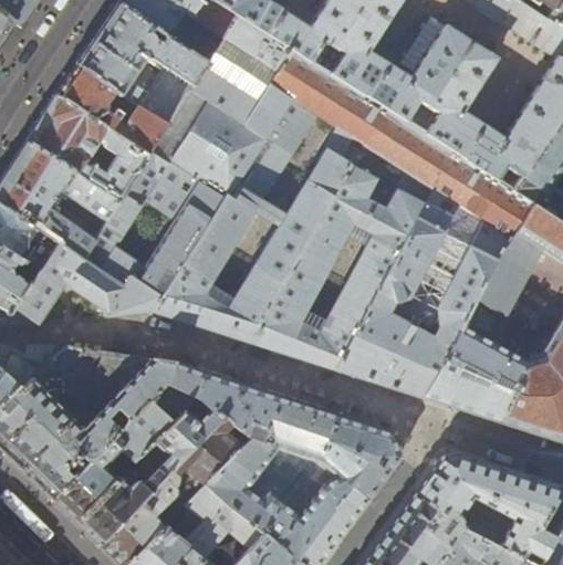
[(0,0),(0,10),(14,21),(20,24),(38,0),(0,0)]
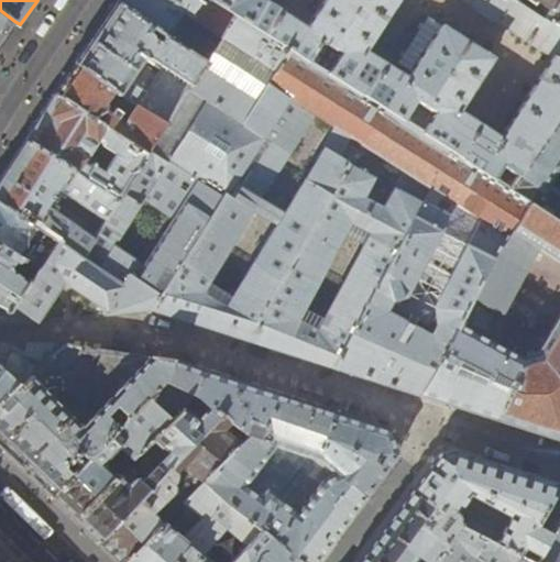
[(120,0),(120,1),(209,62),(191,88),(244,122),(293,48),(216,0),(120,0)]
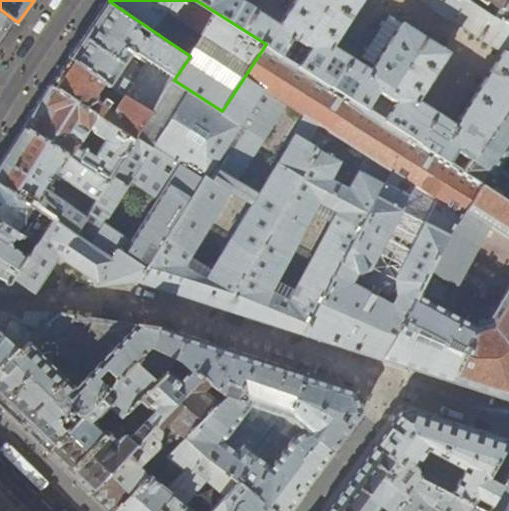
[(196,0),(266,44),(340,91),(410,135),(466,171),(508,104),(508,23),(497,16),(472,0),(425,0),(505,51),(457,124),(420,100),(451,52),(393,16),(367,56),(378,64),(373,70),(335,46),(364,0),(296,0),(281,24),(242,0),(196,0)]
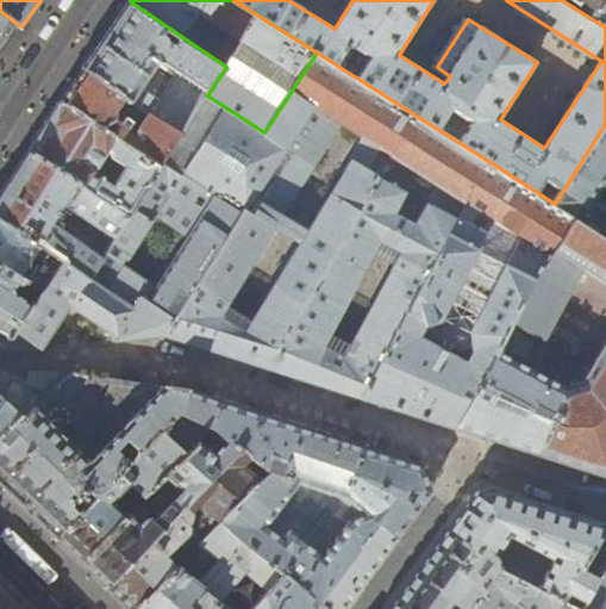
[(604,0),(600,6),(592,19),(605,28),(605,0),(604,0)]
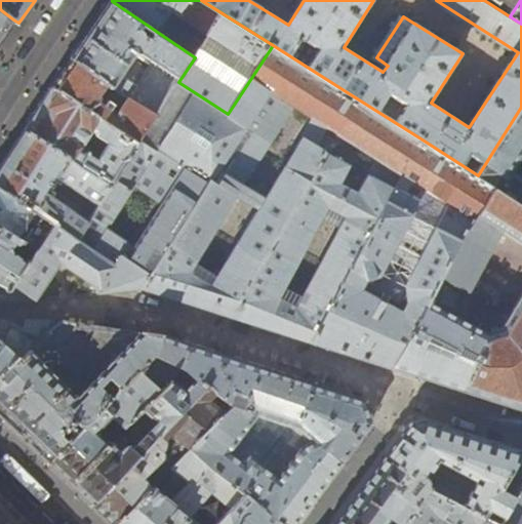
[(158,116),(178,82),(195,57),(112,1),(91,32),(74,57),(158,116)]
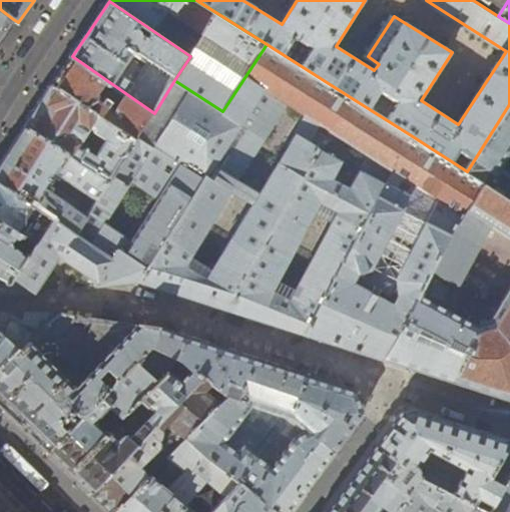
[(0,9),(0,39),(13,19),(0,9)]
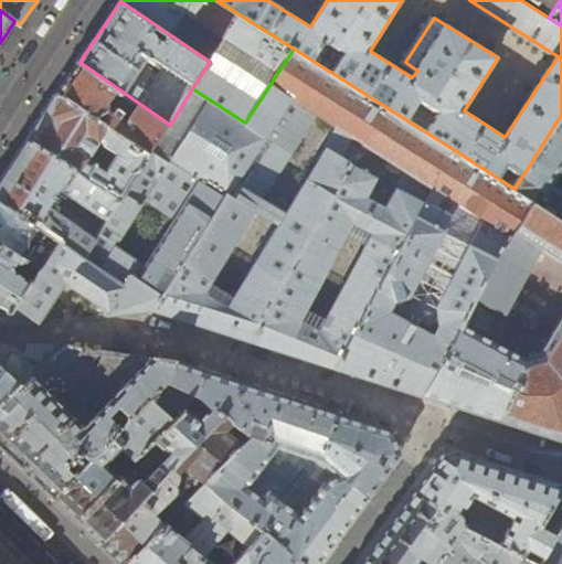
[(203,326),(250,341),(351,165),(348,163),(341,158),(375,100),(294,49),(245,123),(192,88),(170,125),(155,148),(230,195),(181,272),(166,295),(155,310),(203,326)]
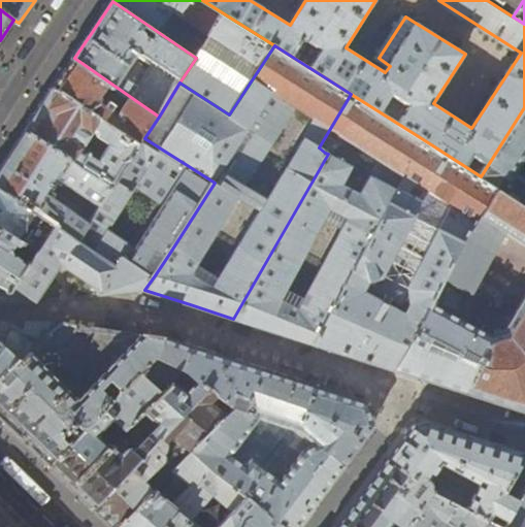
[(64,72),(55,88),(140,145),(144,138),(159,117),(74,58),(67,68),(64,72)]
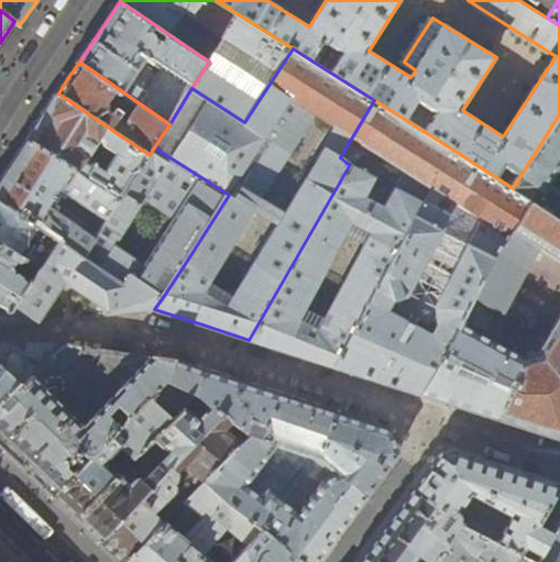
[(58,94),(44,116),(29,138),(121,200),(150,155),(58,94)]
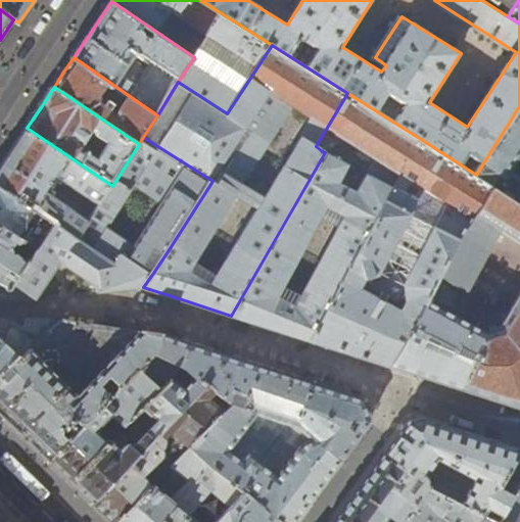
[(330,127),(399,171),(419,138),(347,93),(316,146),(322,151),(331,136),(326,133),(330,127)]
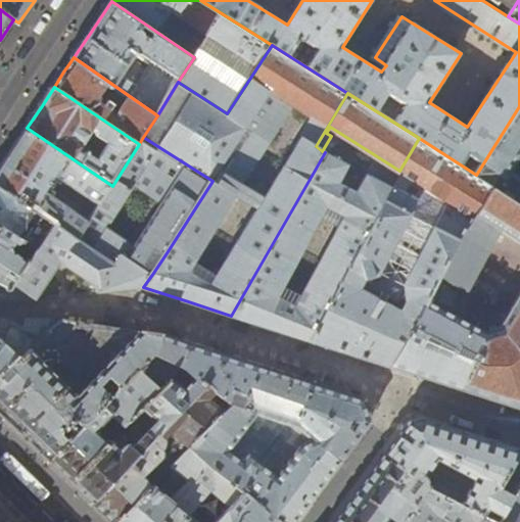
[(519,106),(476,175),(491,184),(519,201),(519,106)]
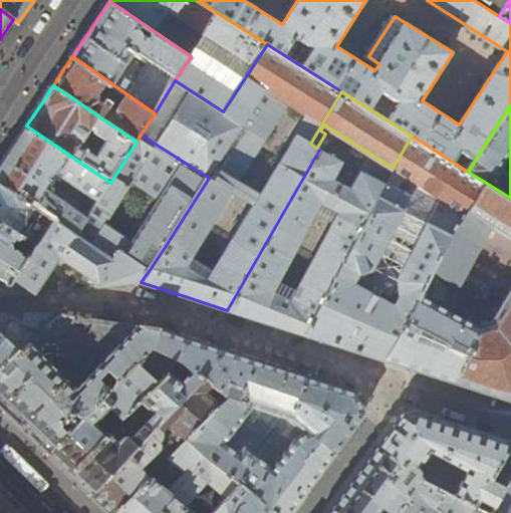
[(76,236),(110,183),(26,125),(0,164),(0,184),(54,221),(76,236)]
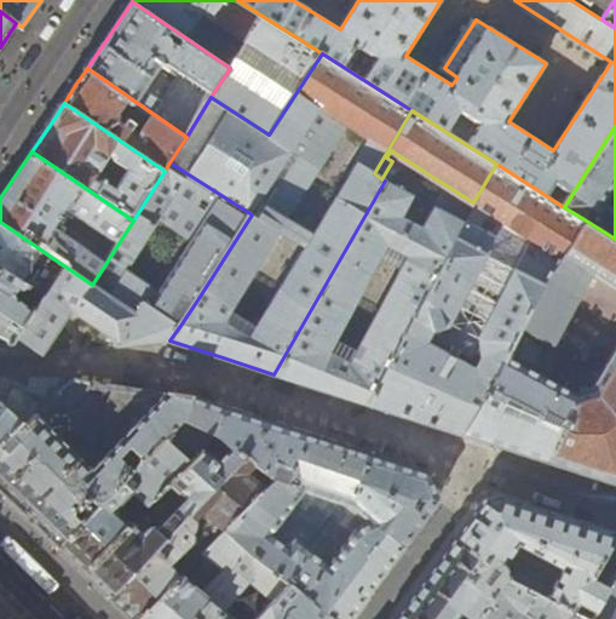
[(170,162),(165,171),(133,221),(92,285),(65,267),(46,297),(26,327),(19,336),(44,353),(45,353),(74,311),(87,320),(119,340),(119,342),(119,343),(119,345),(140,343),(170,340),(182,324),(162,311),(120,284),(159,224),(166,221),(171,212),(202,233),(176,273),(177,284),(199,298),(252,215),(170,162)]
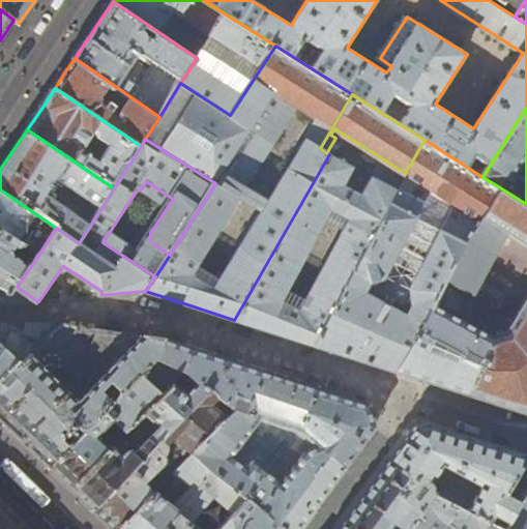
[(399,373),(498,186),(482,177),(425,140),(405,173),(407,175),(399,189),(397,188),(312,345),(358,359),(399,373)]
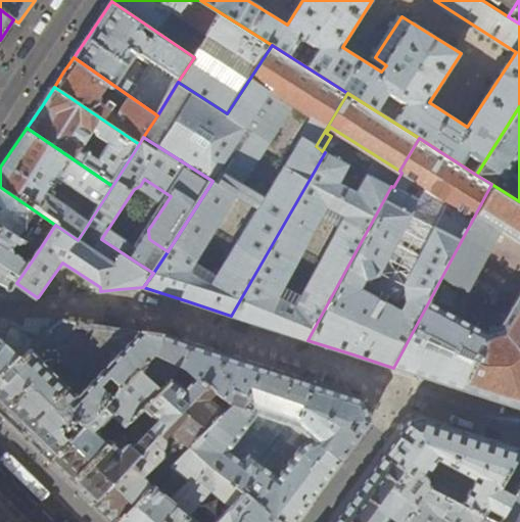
[(308,340),(391,186),(368,174),(300,301),(290,296),(283,291),(350,165),(325,152),(231,316),(273,329),(308,340)]
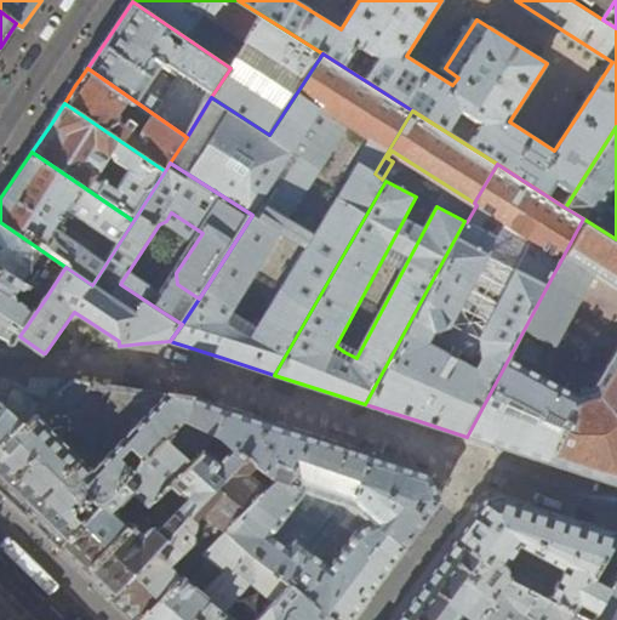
[(616,239),(583,219),(467,437),(541,461),(616,485),(616,239)]
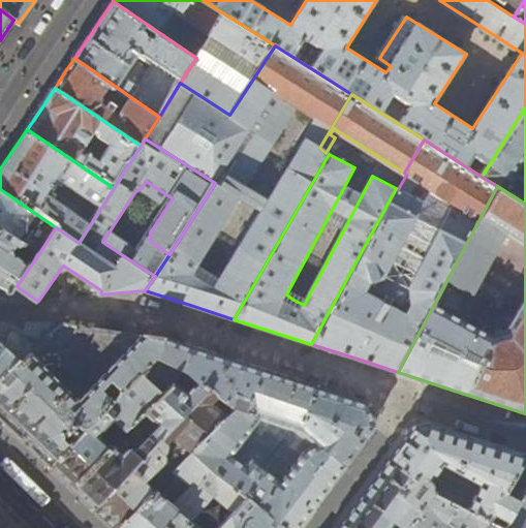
[(0,226),(21,241),(31,223),(40,236),(32,248),(39,253),(56,227),(0,189),(0,226)]
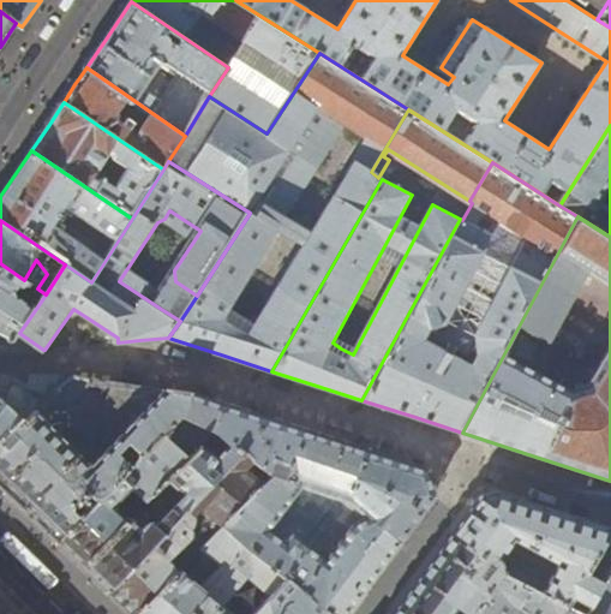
[(0,307),(25,325),(46,294),(37,288),(24,280),(0,263),(0,307)]
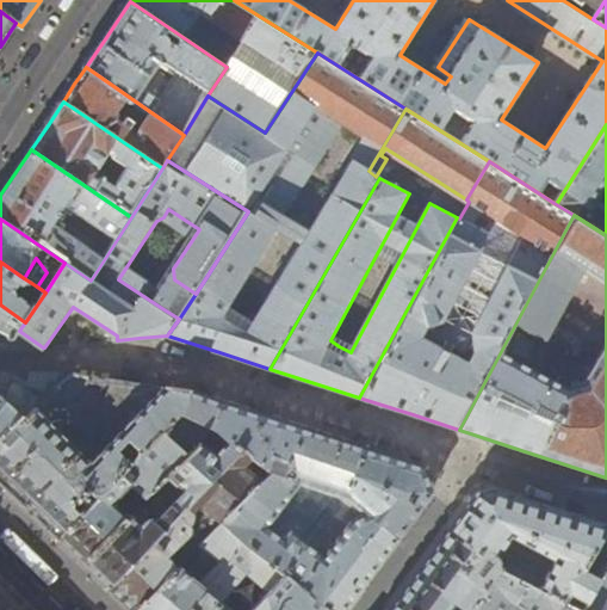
[(0,337),(14,338),(19,331),(25,322),(0,305),(0,337)]
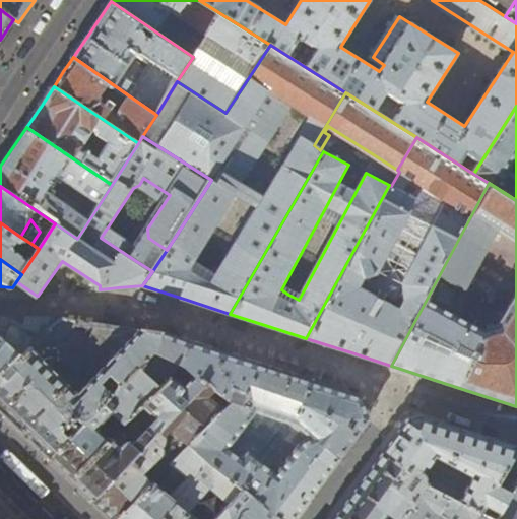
[(0,296),(37,296),(16,281),(12,287),(0,286),(0,296)]
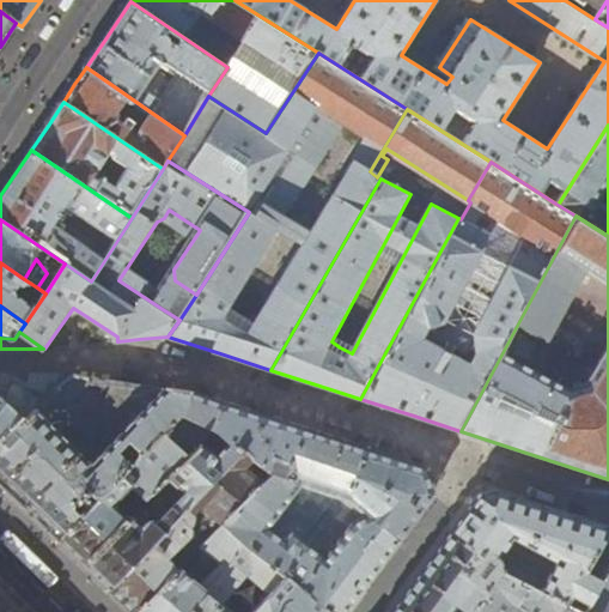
[(8,375),(0,373),(0,394),(24,419),(28,423),(52,399),(8,375)]
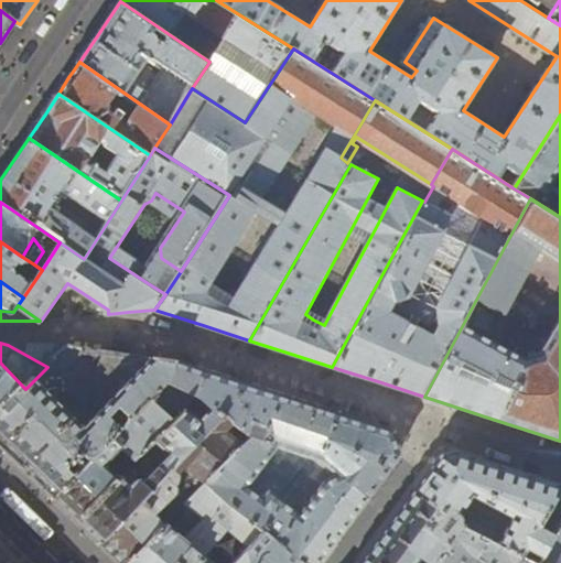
[(9,343),(8,345),(47,367),(68,345),(67,344),(9,343)]
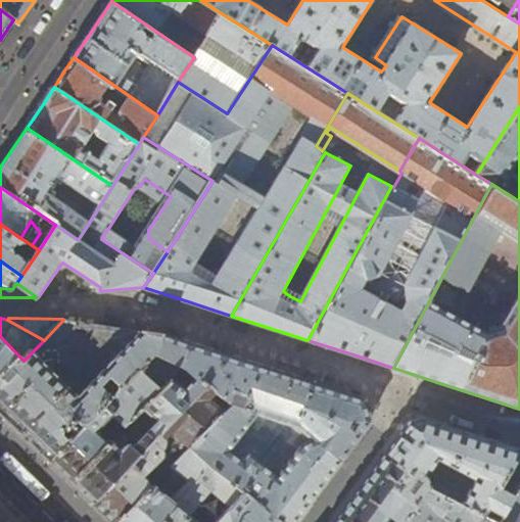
[(162,336),(63,320),(44,340),(24,361),(20,358),(0,376),(0,411),(45,455),(50,460),(156,354),(162,336)]
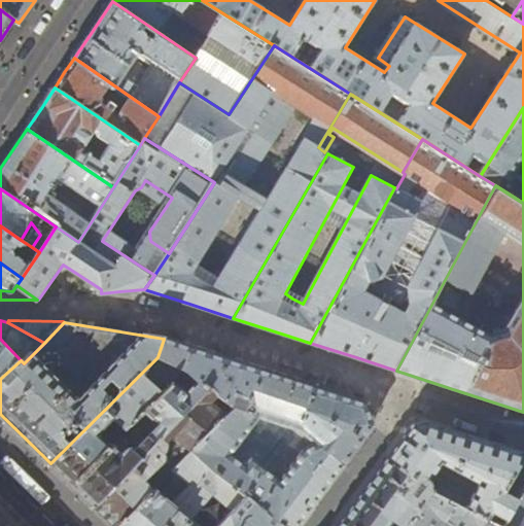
[(164,339),(158,357),(186,369),(201,380),(211,388),(236,409),(193,452),(247,496),(220,525),(300,525),(304,521),(347,462),(375,425),(368,402),(321,388),(238,361),(164,338),(164,339)]
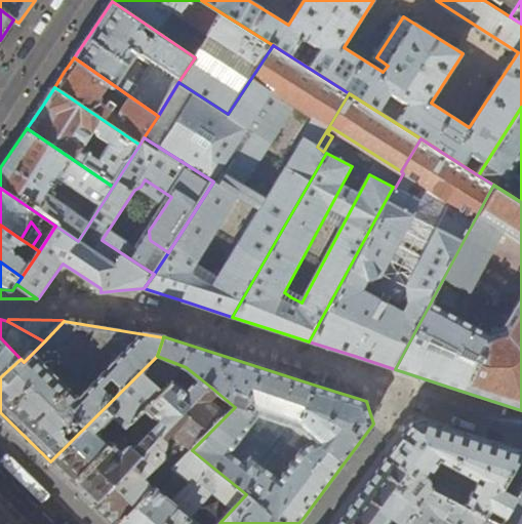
[(0,377),(21,359),(0,337),(0,377)]
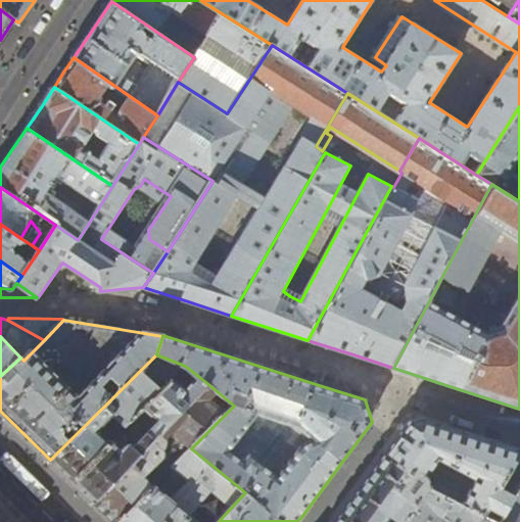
[(173,379),(185,366),(156,354),(50,460),(54,464),(72,481),(123,429),(143,409),(173,379)]
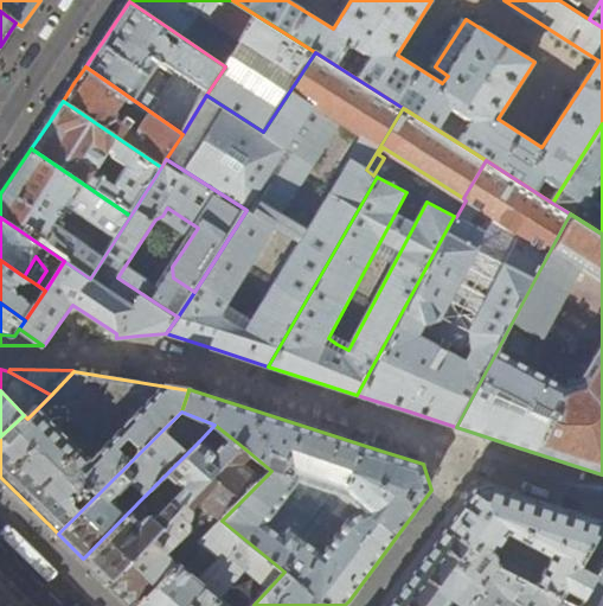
[(109,584),(243,447),(231,438),(217,453),(200,440),(166,474),(185,490),(180,496),(177,492),(173,492),(153,514),(152,506),(142,498),(83,559),(106,580),(109,584)]
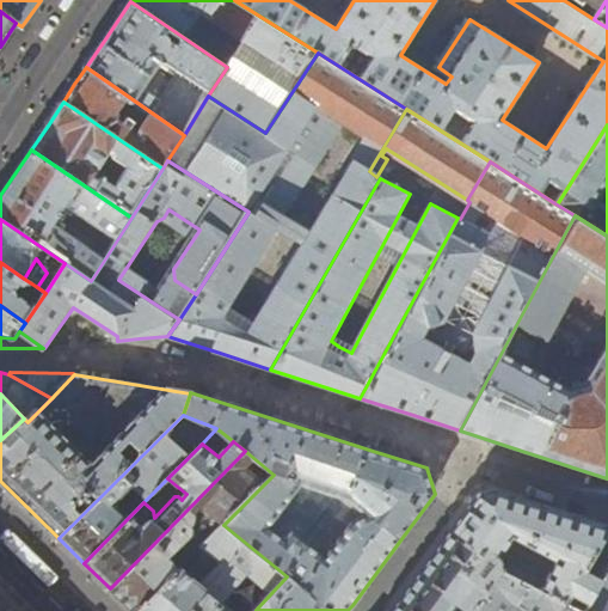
[(201,547),(223,525),(274,475),(245,451),(110,588),(112,591),(133,610),(136,610),(180,568),(201,547)]
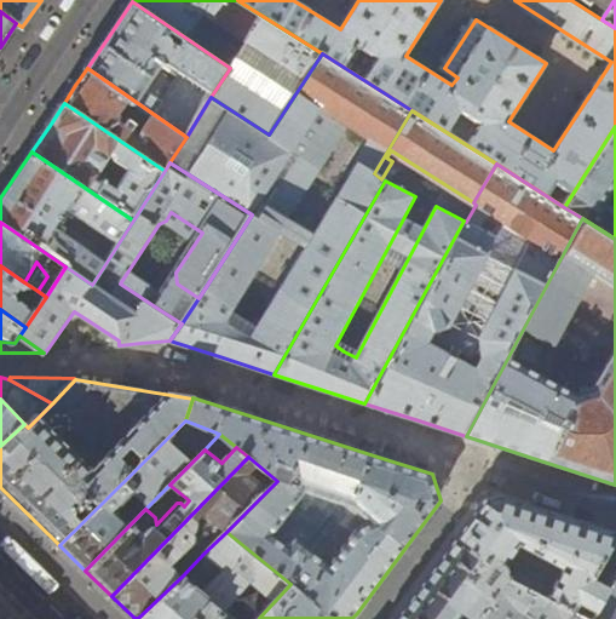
[(481,618),(505,578),(580,618),(599,585),(592,582),(615,542),(615,533),(575,520),(527,504),(499,496),(488,498),(462,532),(412,601),(398,618),(481,618)]
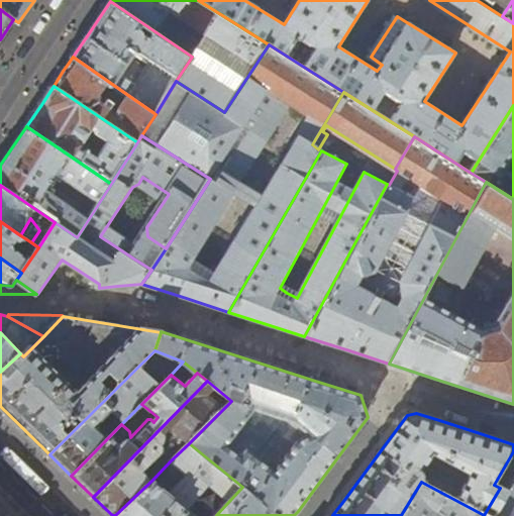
[(189,443),(170,461),(187,474),(169,494),(152,480),(115,515),(216,515),(242,487),(189,443)]
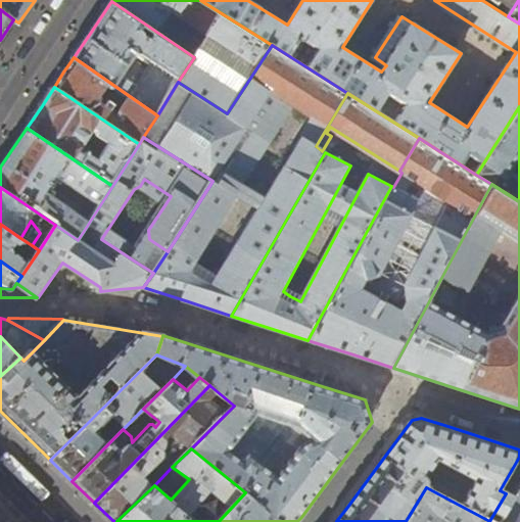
[(519,484),(512,496),(506,493),(489,521),(490,521),(519,521),(519,484)]
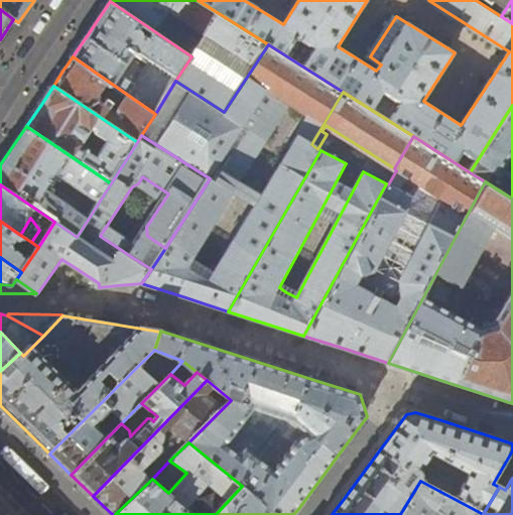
[(484,514),(483,514),(420,481),(400,514),(484,514)]
